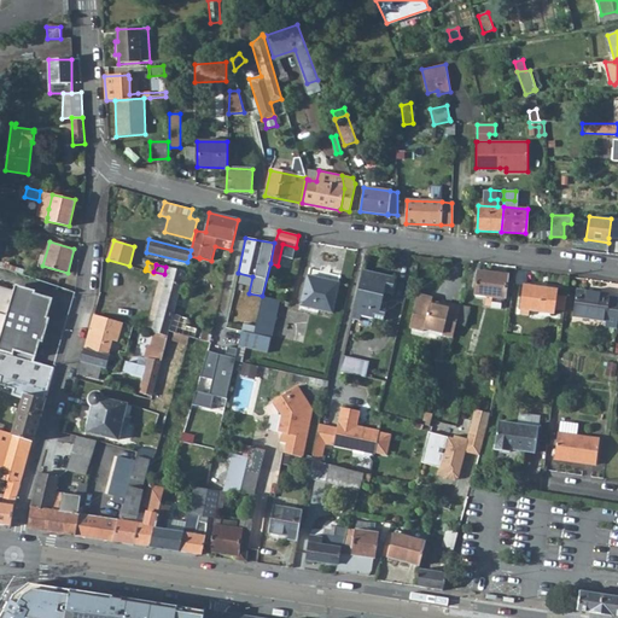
[(185,272),(165,267),(164,274),(167,275),(165,280),(152,332),(155,332),(168,336),(169,331),(174,314),(185,272)]
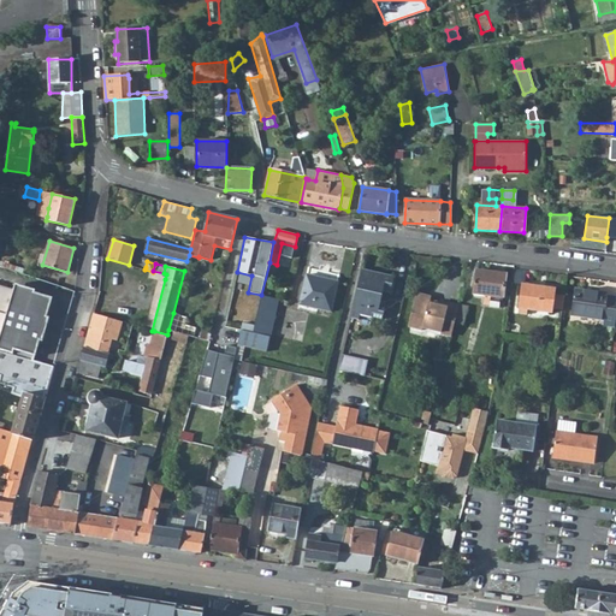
[(394,276),(361,268),(350,318),(359,319),(360,314),(372,318),(372,317),(381,319),(383,315),(385,304),(380,303),(383,290),(390,292),(394,276)]
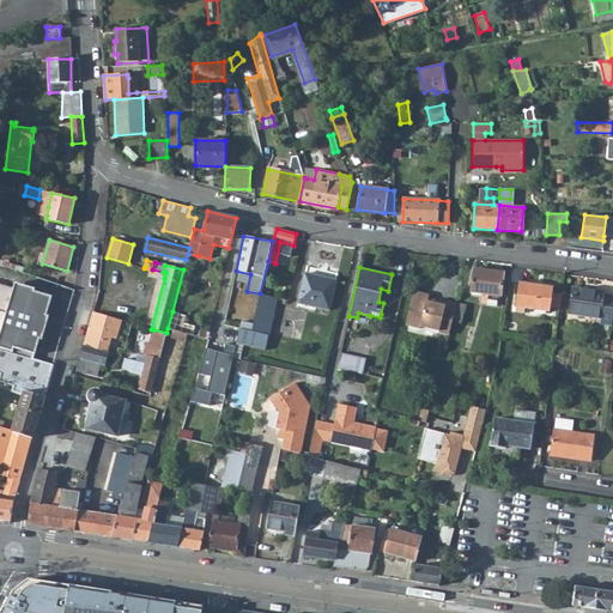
[(504,272),(474,268),(471,292),(501,296),(504,272)]
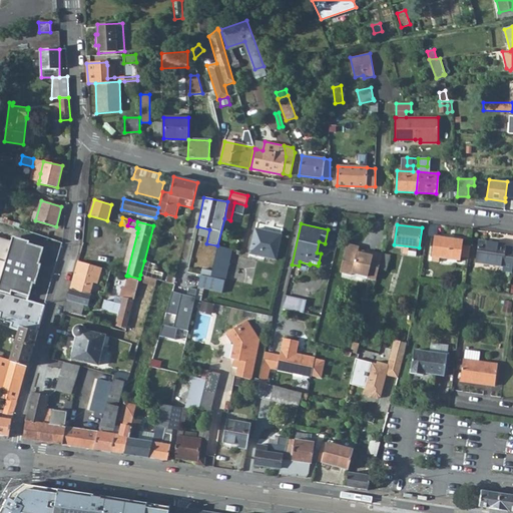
[(282,234),(255,227),(249,253),(276,260),(282,234)]
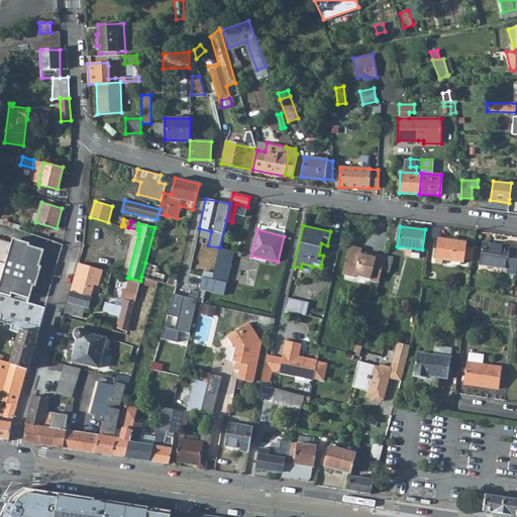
[(472,261),(474,249),(464,248),(466,242),(438,238),(434,263),(441,265),(442,260),(462,263),(462,260),(472,261)]
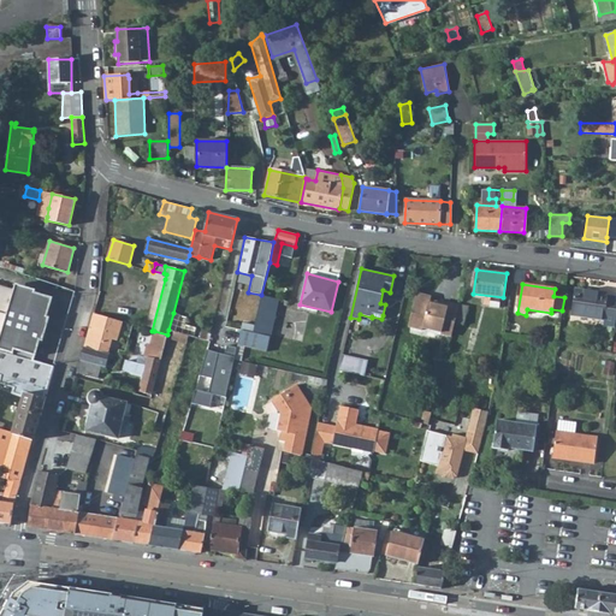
[(0,285),(0,349),(13,353),(15,349),(35,355),(39,341),(46,317),(52,297),(15,286),(13,289),(0,285)]
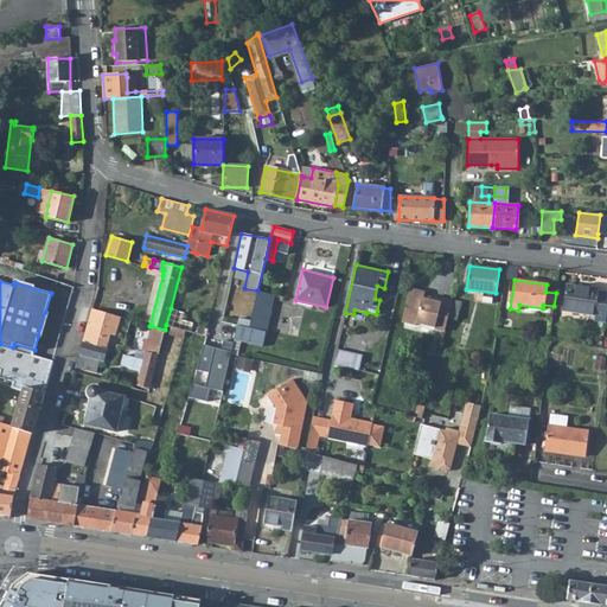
[(582,289),(566,287),(562,311),(595,315),(594,321),(605,323),(606,310),(606,293),(599,292),(599,289),(582,287),(582,289)]
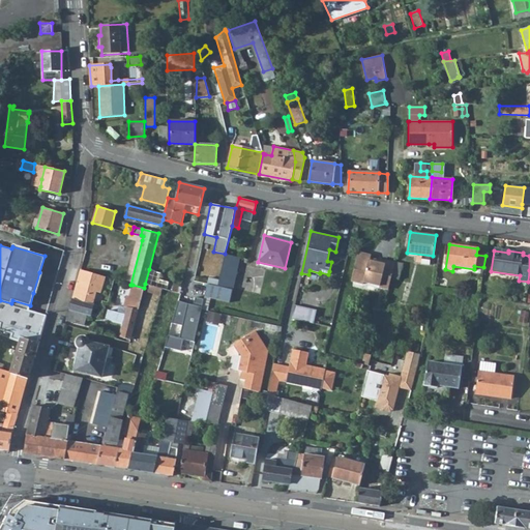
[(371,256),(358,252),(351,281),(363,284),(363,282),(379,286),(378,287),(387,289),(390,277),(394,263),(385,261),(385,262),(376,259),(375,262),(370,260),(370,258),(371,256)]
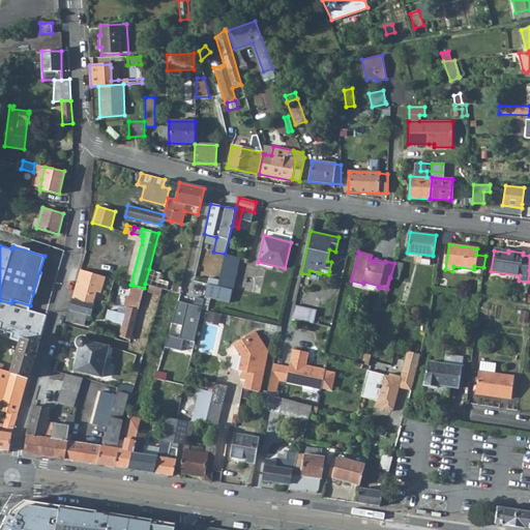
[(240,257),(225,254),(217,286),(232,290),(240,257)]
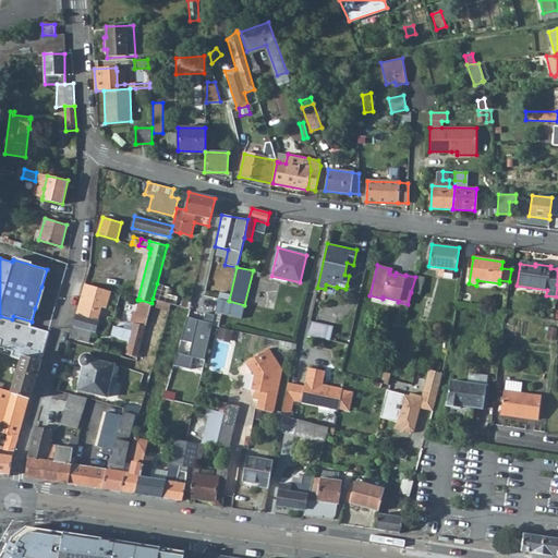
[(424,278),(415,276),(415,277),(411,292),(420,294),(424,278)]
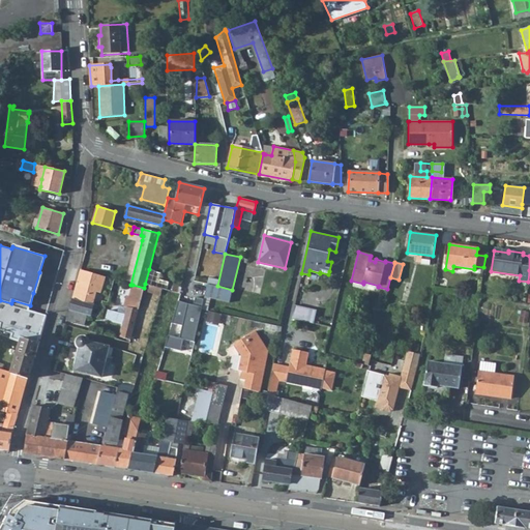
[(81,269),(72,298),(66,320),(85,325),(87,315),(90,315),(93,304),(96,292),(100,293),(106,276),(81,269)]
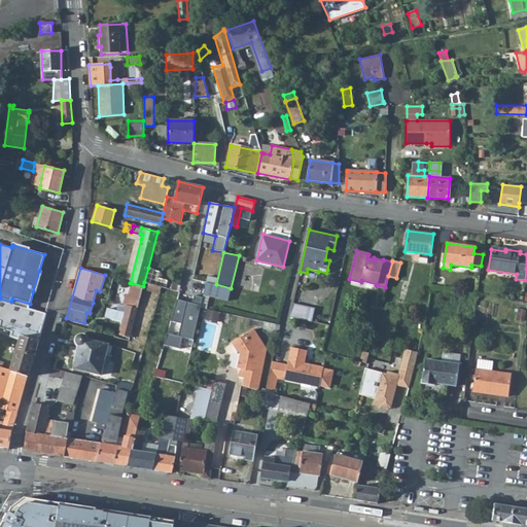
[(160,271),(148,268),(144,282),(148,283),(162,287),(167,288),(179,292),(181,284),(157,277),(160,271)]
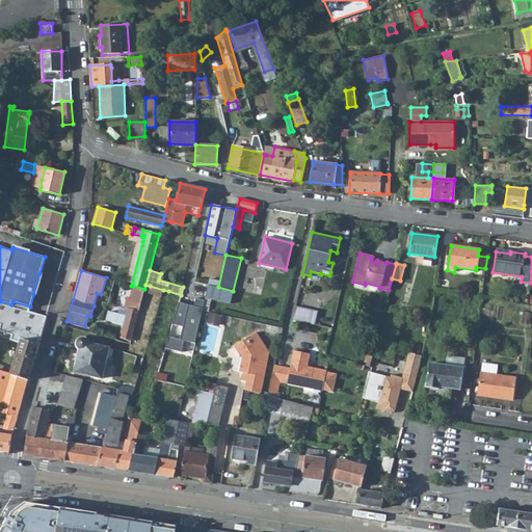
[(218,287),(208,285),(206,296),(231,302),(233,291),(218,287)]
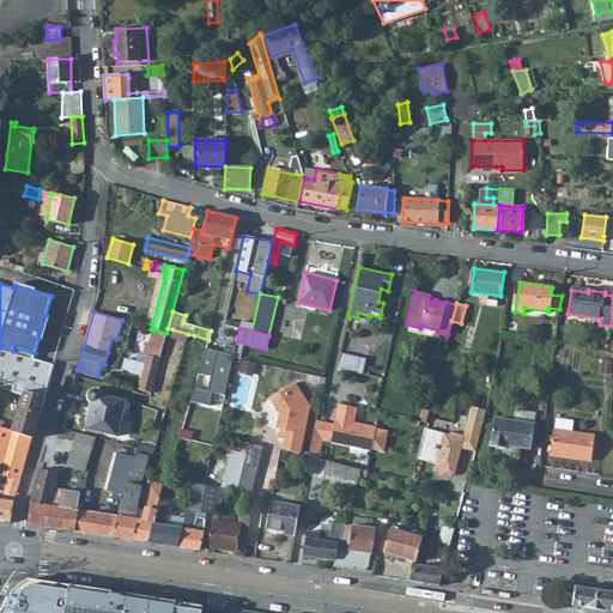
[(167,333),(153,329),(150,343),(147,343),(144,354),(139,353),(137,362),(126,358),(122,368),(143,374),(139,389),(151,393),(167,333)]
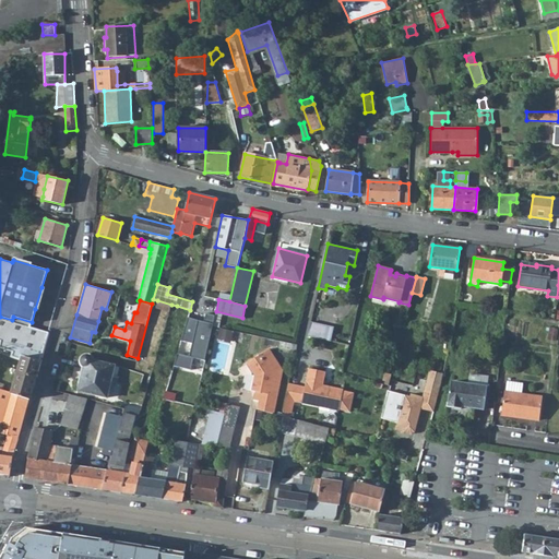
[(171,305),(157,300),(156,307),(169,311),(169,310),(171,305)]
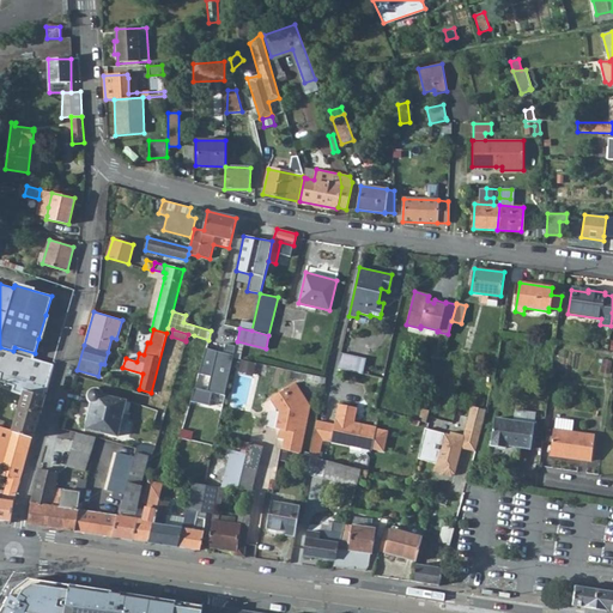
[(212,390),(228,393),(236,345),(226,344),(225,351),(205,346),(194,401),(210,405),(212,390)]
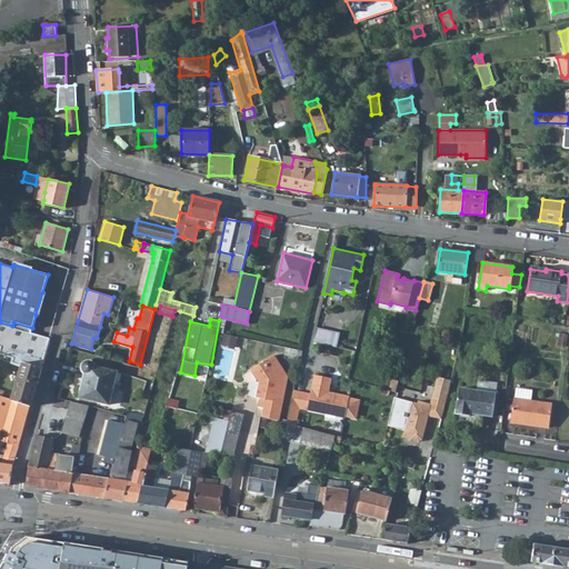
[(331,331),(316,327),(312,341),(328,346),(331,331)]
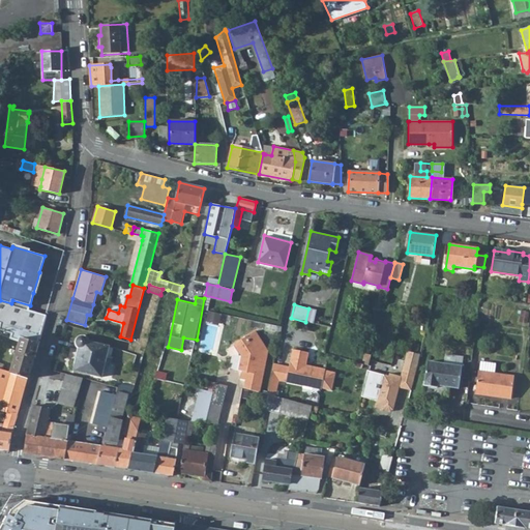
[(317,310),(308,308),(305,322),(314,323),(317,310)]
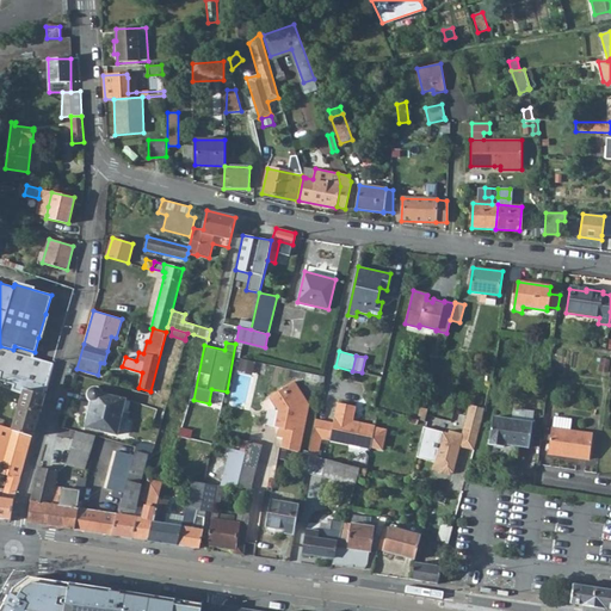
[(0,374),(0,372),(0,381),(13,386),(11,390),(23,394),(23,392),(43,397),(53,363),(34,357),(24,388),(14,384),(17,376),(7,372),(0,374)]
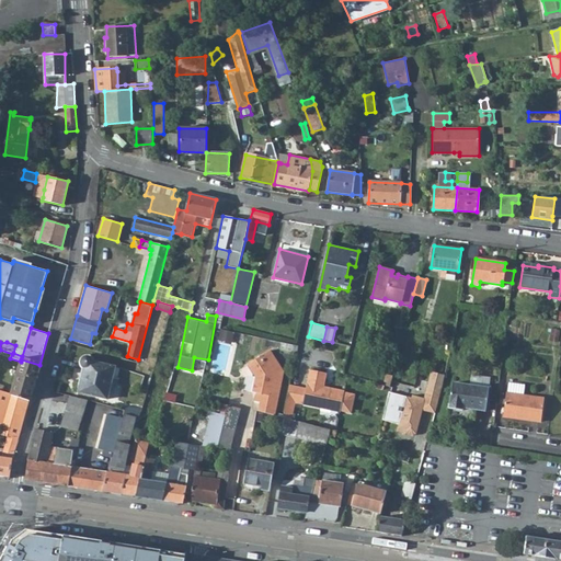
[(222,329),(220,340),(232,343),(235,332),(222,329)]
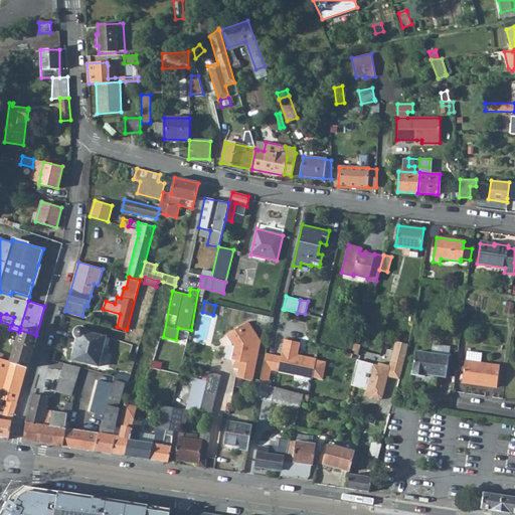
[(505,312),(512,314),(514,303),(506,302),(505,312)]
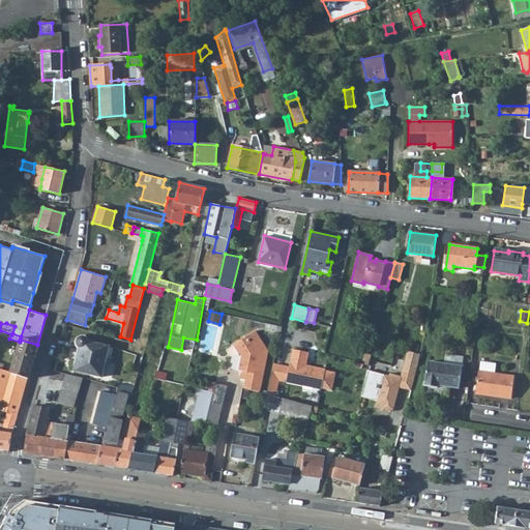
[(256,330),(234,344),(241,356),(238,371),(242,371),(240,379),(245,380),(243,388),(260,392),(268,351),(256,330)]
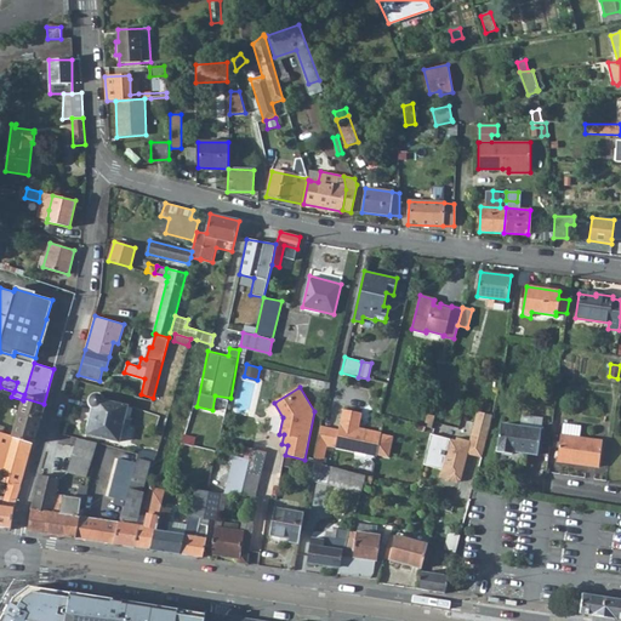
[(23,400),(12,437),(33,443),(44,404),(23,398),(23,400)]
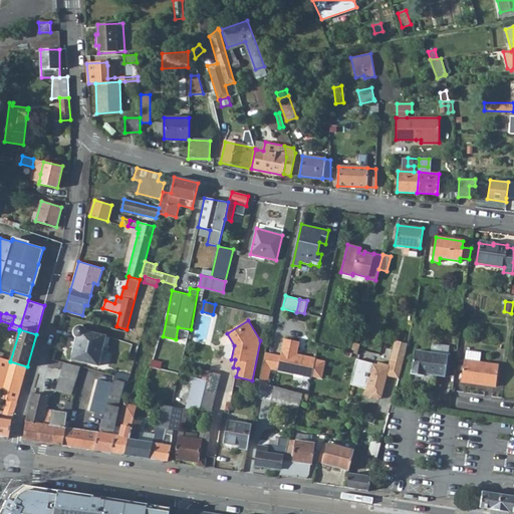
[(85,331),(79,329),(77,337),(71,359),(98,365),(103,344),(107,345),(109,337),(105,336),(85,331)]
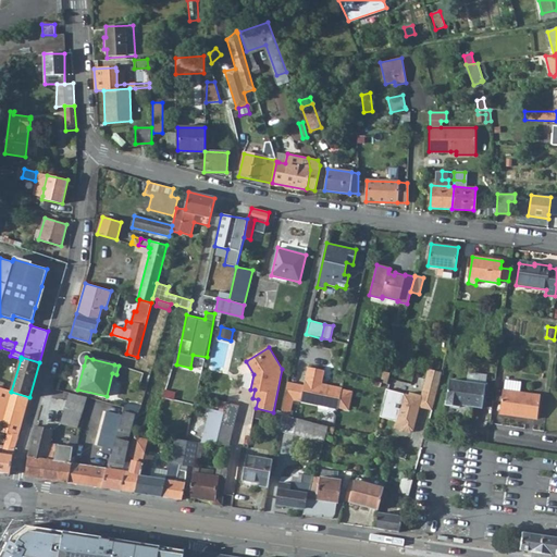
[(324,370),(307,367),(304,385),(287,382),(281,415),(289,417),(293,399),(337,409),(337,408),(348,410),(353,391),(342,388),(342,387),(326,385),(326,387),(321,386),(321,383),(324,370)]
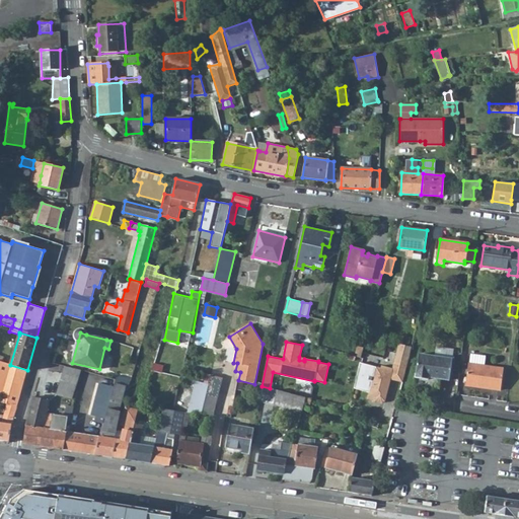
[(402,344),(399,355),(395,370),(405,373),(408,363),(410,357),(412,346),(402,344)]
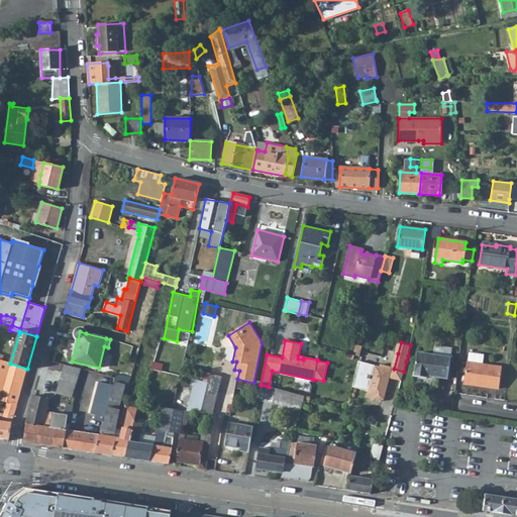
[(362,346),(355,344),(353,351),(356,352),(355,355),(359,356),(360,350),(362,346)]
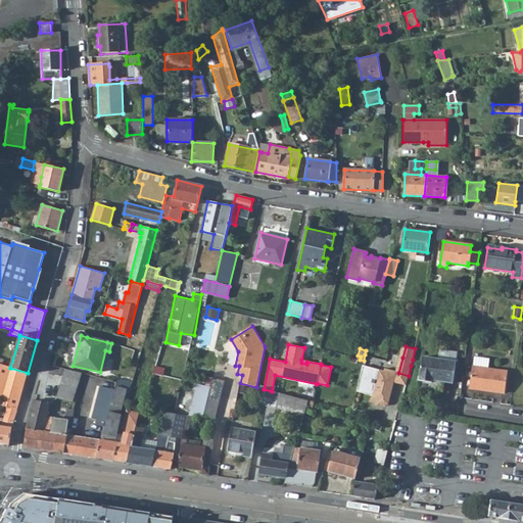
[(398,373),(402,358),(399,357),(395,372),(396,372),(393,382),(406,385),(409,376),(398,373)]
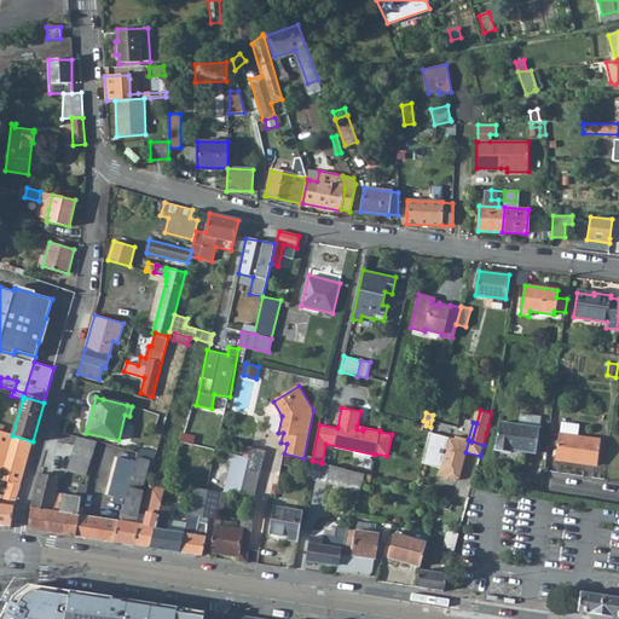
[(539,428),(499,422),(495,450),(510,452),(510,450),(536,453),(539,428)]
